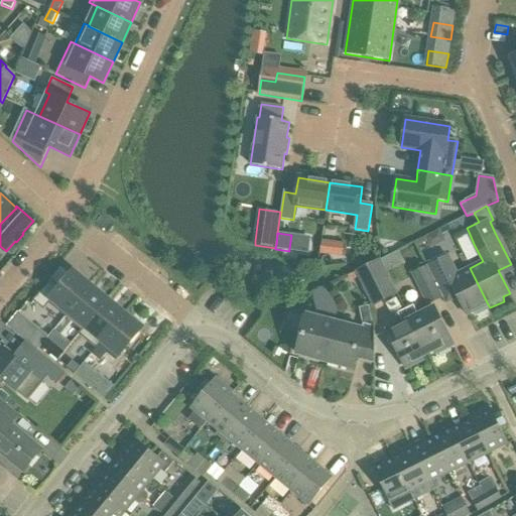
[(440,254),(459,254),(459,240),(440,241),(440,254)]
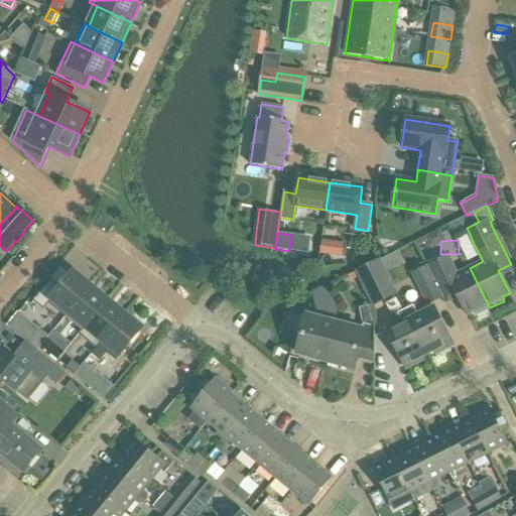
[(328,253),(328,254),(343,256),(343,254),(344,244),(329,242),(328,253)]
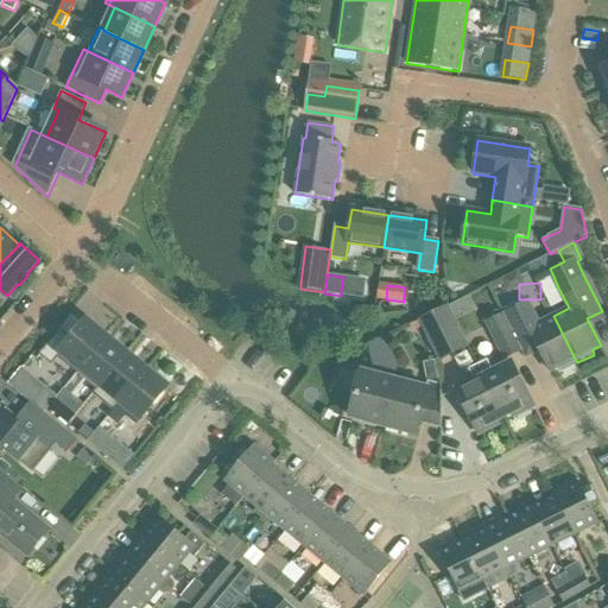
[(527,303),(504,315),(521,350),(536,344),(539,352),(550,371),(557,367),(562,371),(577,362),(575,359),(553,316),(538,323),(527,303)]
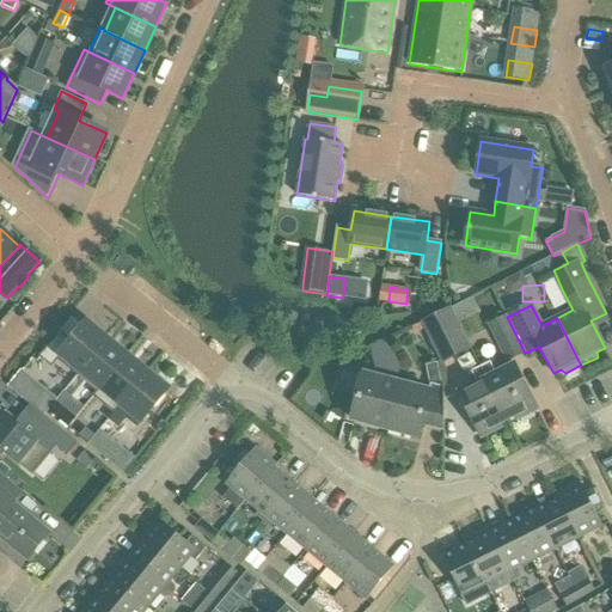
[(452,308),(422,323),(441,361),(471,347),(452,308)]
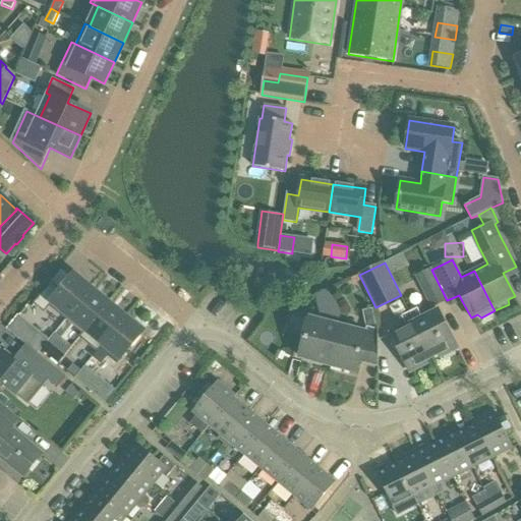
[(168,264),(161,270),(176,286),(183,279),(168,264)]
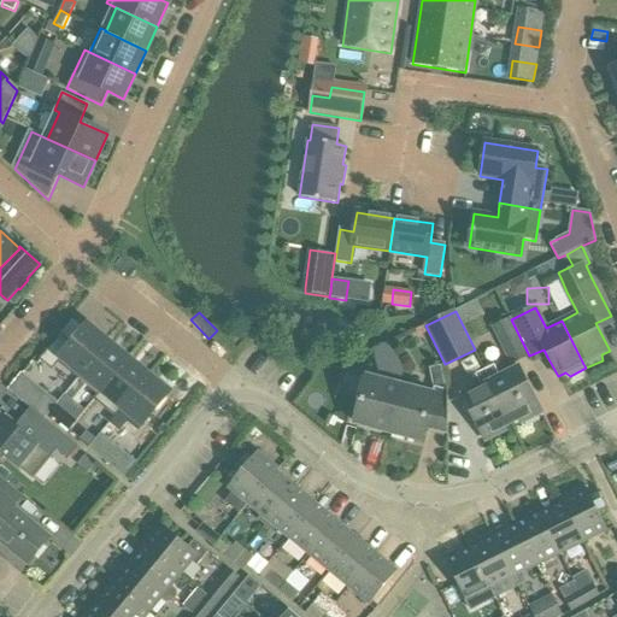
[(511,319),(494,328),(511,364),(529,356),(511,319)]
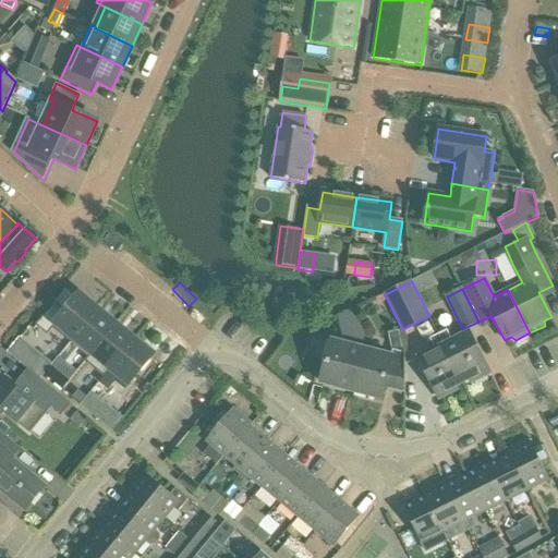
[(55,302),(35,326),(47,336),(52,328),(71,343),(74,340),(74,339),(98,310),(79,294),(65,311),(55,302)]
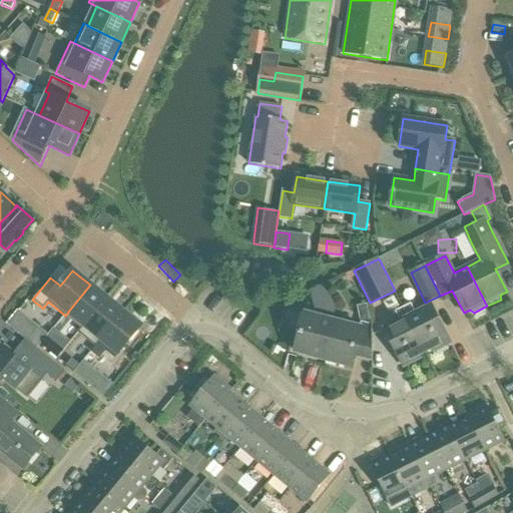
[(68,312),(68,313),(84,325),(85,326),(106,299),(90,285),(68,312)]
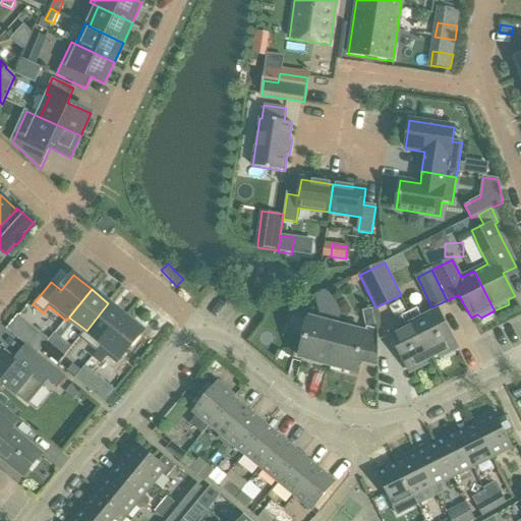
[(125,317),(108,303),(87,331),(85,330),(79,338),(98,352),(104,345),(103,345),(125,317)]
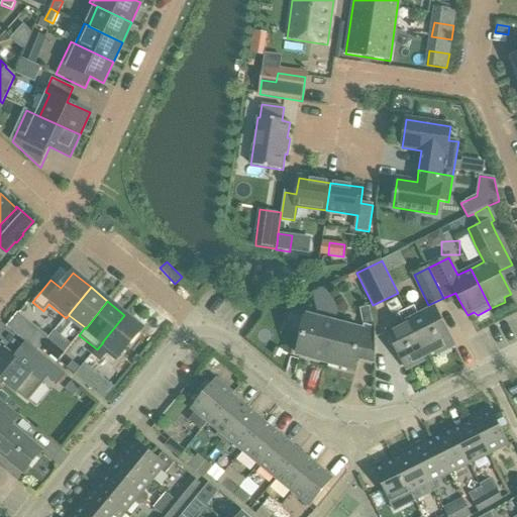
[(414,306),(406,310),(429,355),(435,352),(436,355),(453,346),(434,307),(419,315),(414,306)]
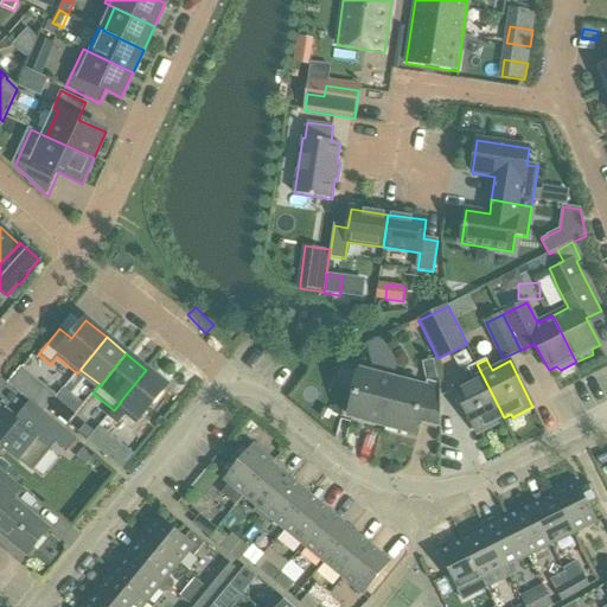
[(473,379),(455,388),(478,434),(499,423),(497,420),(504,417),(477,364),(468,369),(473,379)]
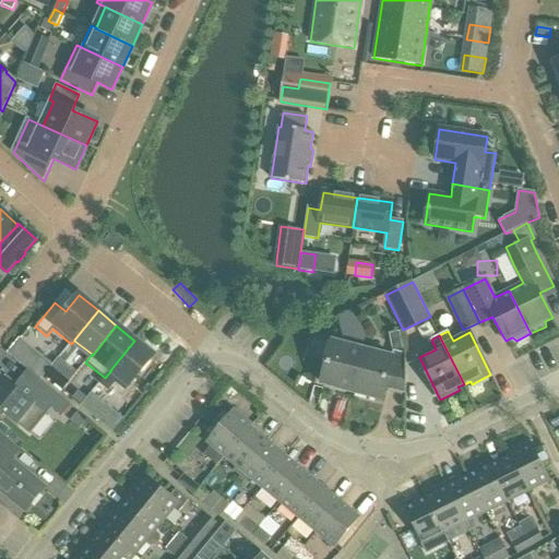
[(15,346),(9,354),(18,361),(27,369),(32,364),(39,355),(21,340),(15,346)]
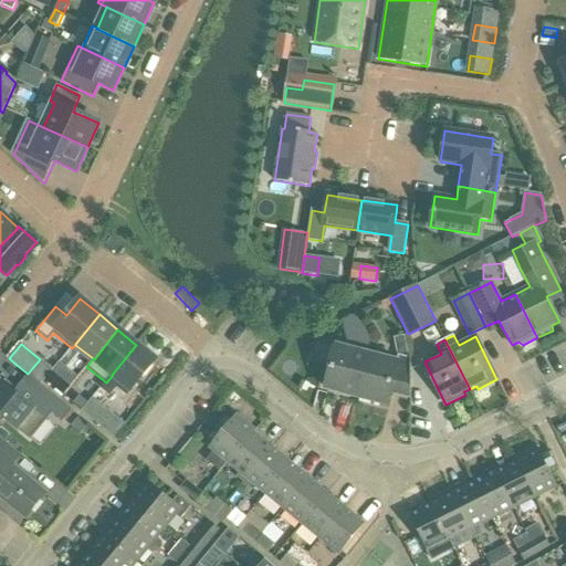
[(112,375),(113,375),(132,390),(155,360),(136,345),(112,375)]
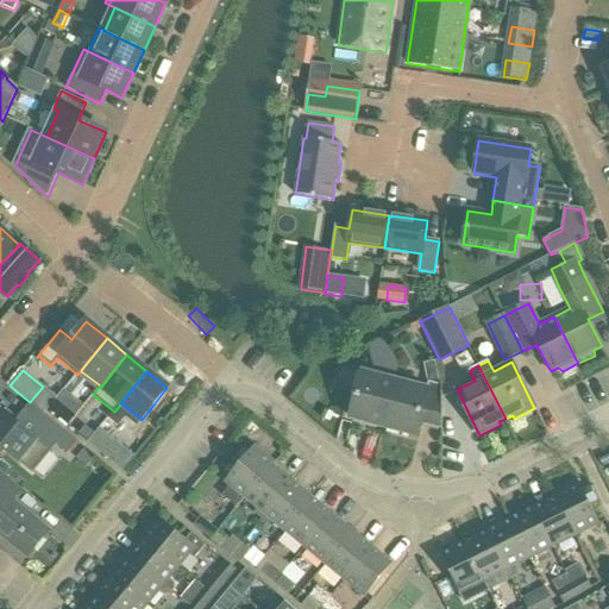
[(363,371),(351,418),(383,426),(395,381),(363,371)]
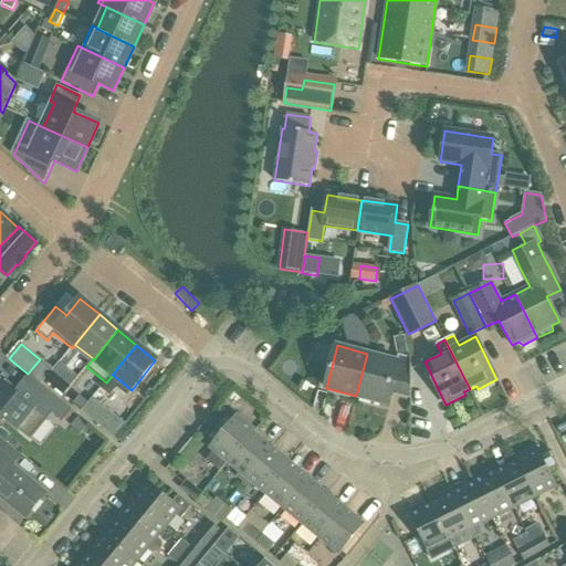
[(296,386),(314,366),(299,353),(281,373),(296,386)]
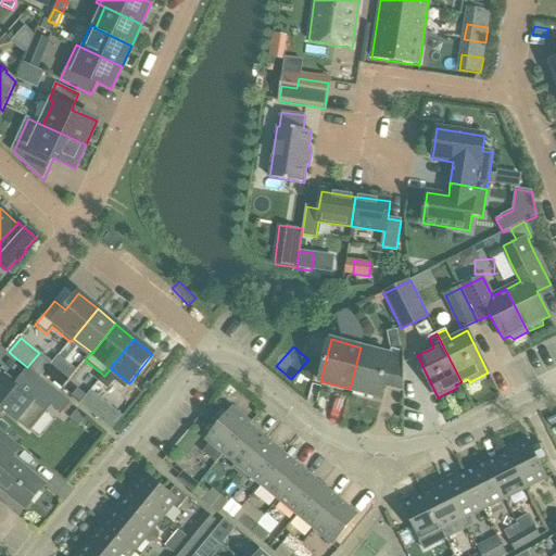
[(361,348),(350,389),(379,396),(382,384),(404,389),(403,352),(391,349),(390,354),(361,348)]
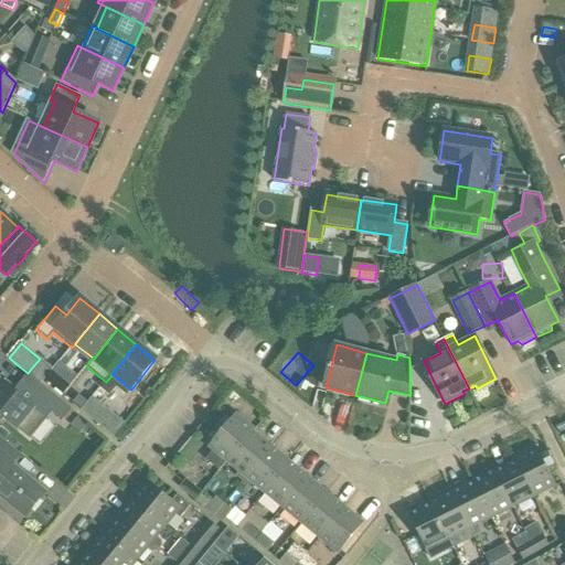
[(52,372),(45,380),(63,394),(70,386),(52,372)]
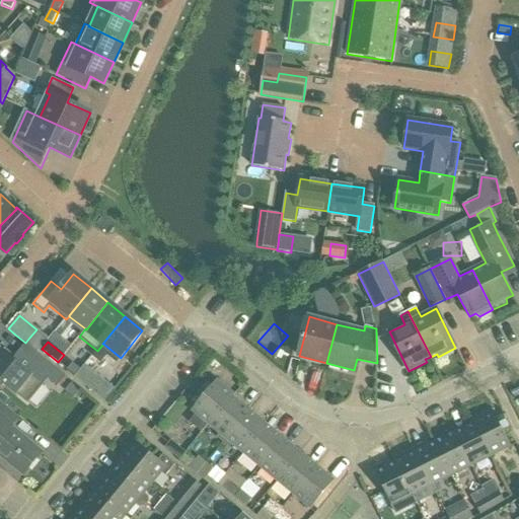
[(2,350),(0,352),(0,385),(2,387),(4,384),(27,403),(44,383),(48,379),(57,386),(65,376),(28,345),(15,361),(2,350)]
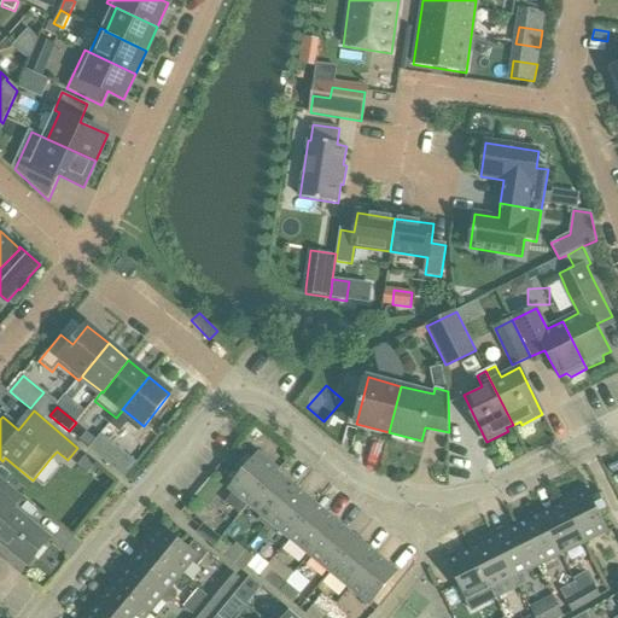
[(87,432),(80,441),(89,448),(97,441),(87,432)]
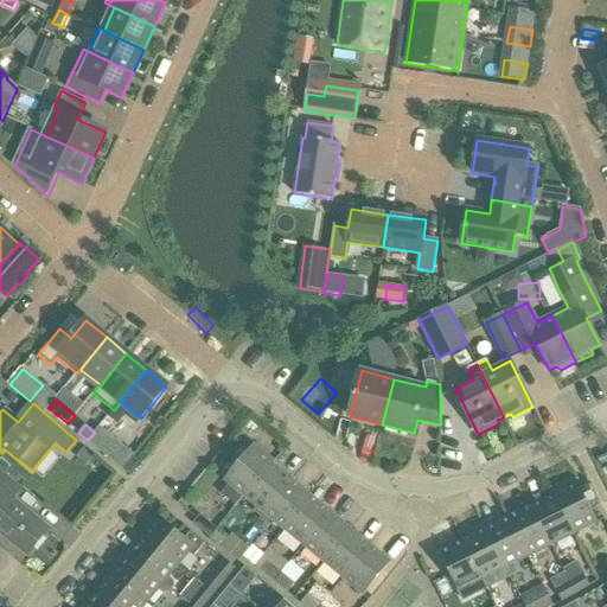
[(95,433),(88,440),(97,448),(104,440),(95,433)]
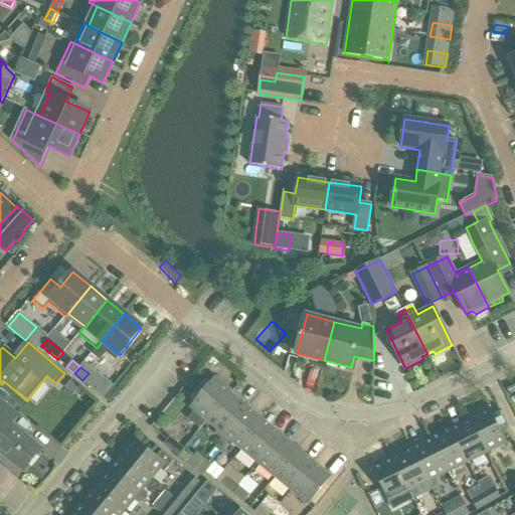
[(195,411),(188,418),(200,428),(207,421),(231,393),(233,391),(215,376),(211,381),(206,378),(190,398),(194,401),(190,407),(195,411)]
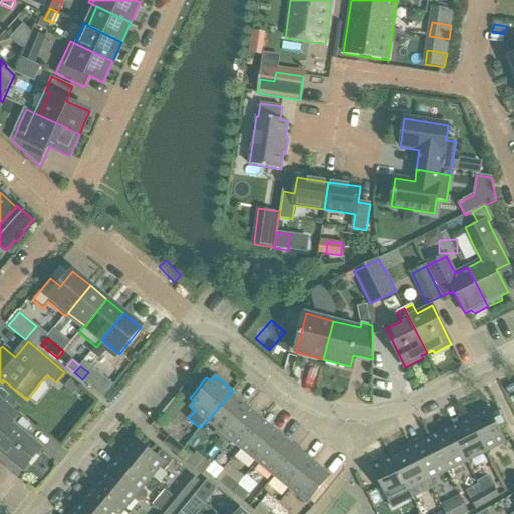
[(79,388),(70,379),(64,387),(73,395),(79,388)]
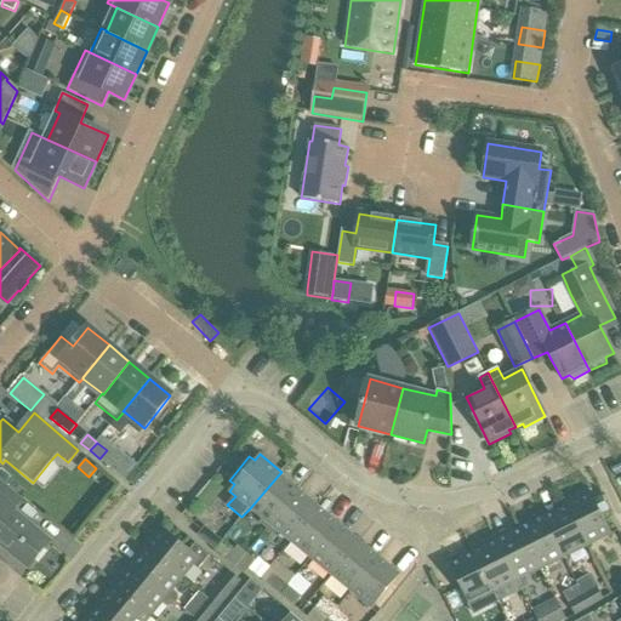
[(279,474),(250,508),(271,524),(298,490),(279,474)]
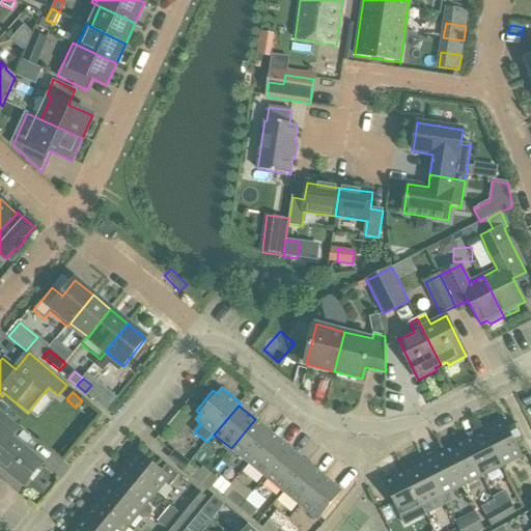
[(0,464),(24,484),(43,462),(12,437),(20,427),(0,411),(0,464)]
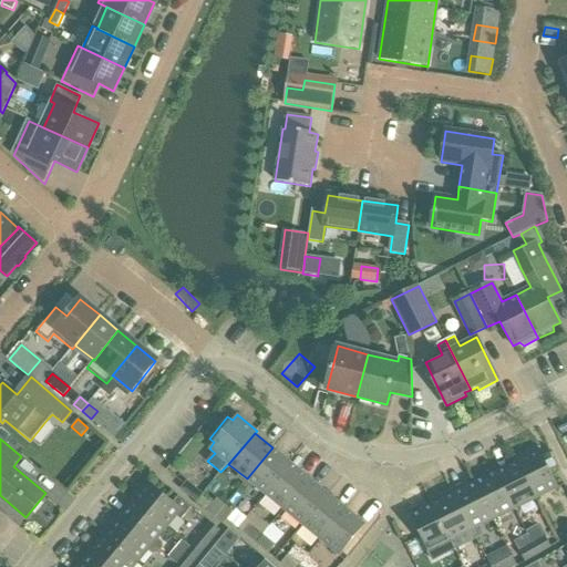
[(272,447),(247,478),(265,494),(291,463),(272,447)]
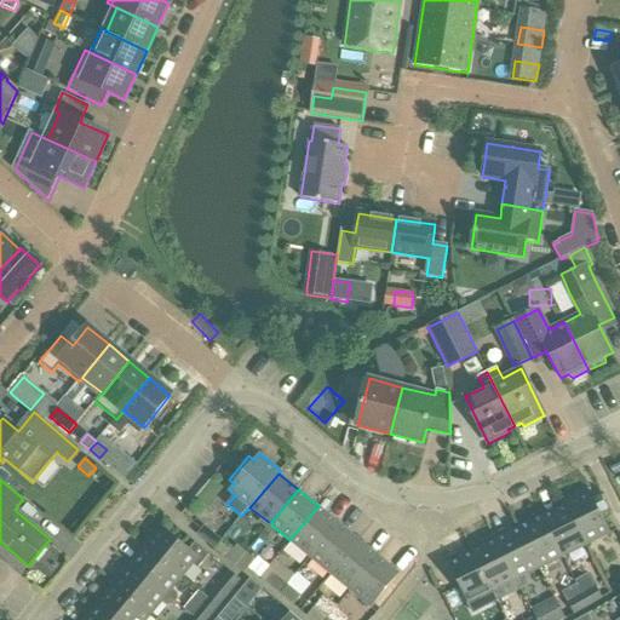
[(564,503),(566,506),(586,545),(610,533),(601,514),(608,510),(601,494),(593,498),(589,491),(564,503)]
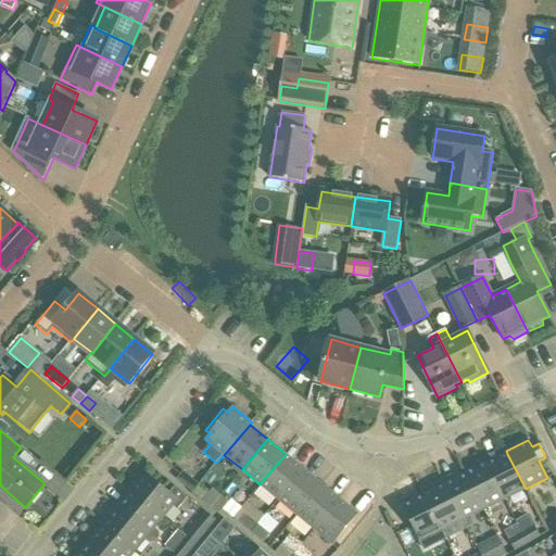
[(286,454),(260,484),(278,500),(304,469),(286,454)]
